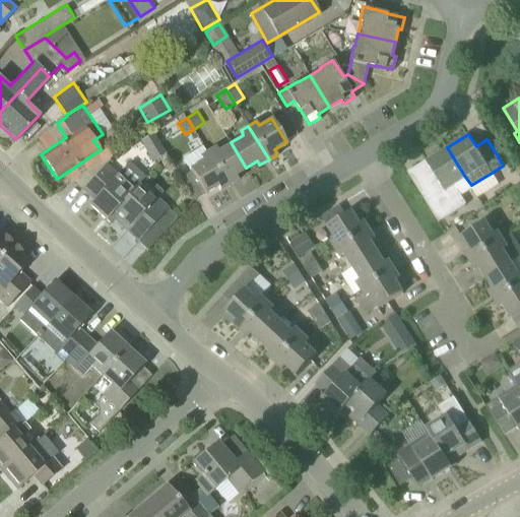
[(152,159),(166,151),(160,143),(157,138),(144,147),(152,159)]
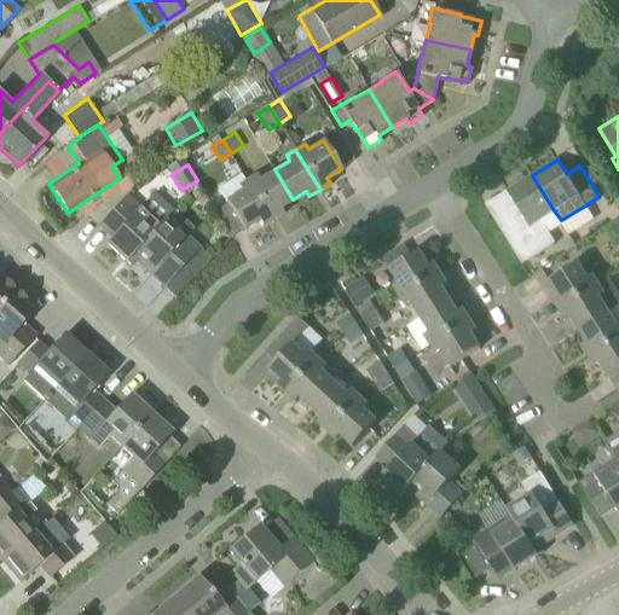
[(279,207),(293,199),(275,169),(260,179),(256,173),(247,179),(272,220),(283,213),(279,207)]
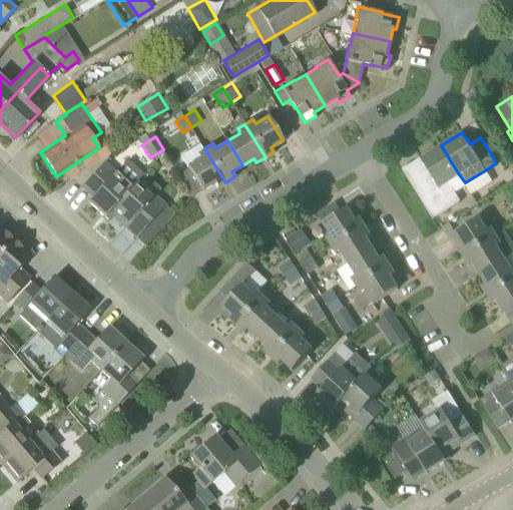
[(217,186),(225,182),(204,148),(203,149),(199,142),(180,154),(202,190),(214,182),(217,186)]
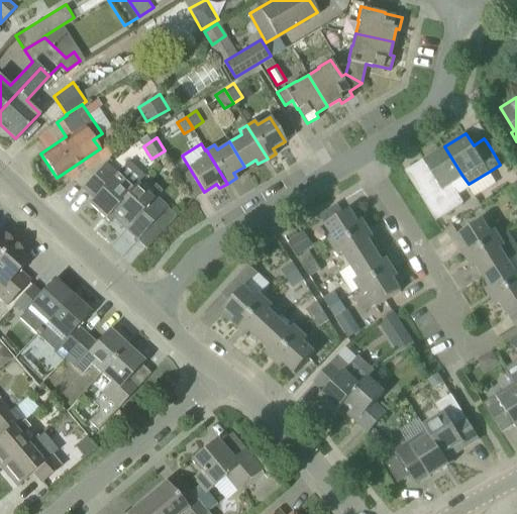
[(444,146),(424,160),(431,172),(420,178),(430,194),(423,198),(435,218),(462,201),(457,193),(470,186),(469,184),(462,176),(444,146)]
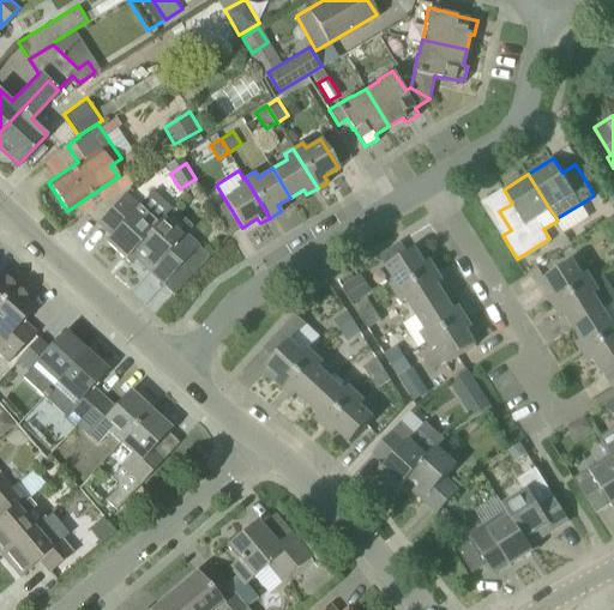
[(102,203),(86,212),(97,222),(125,193),(121,189),(102,203)]
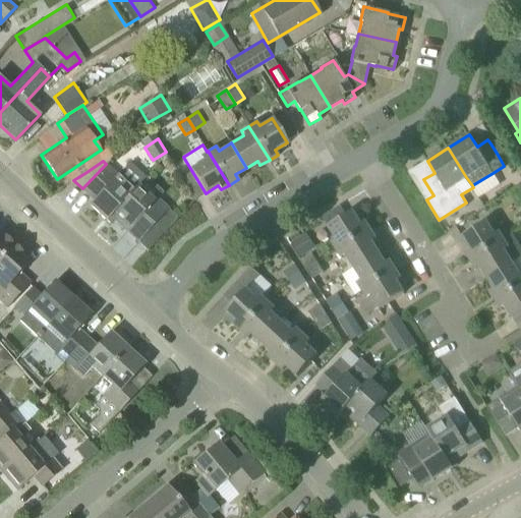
[(129,161),(117,174),(106,164),(82,188),(94,198),(90,204),(106,219),(141,180),(146,176),(129,161)]
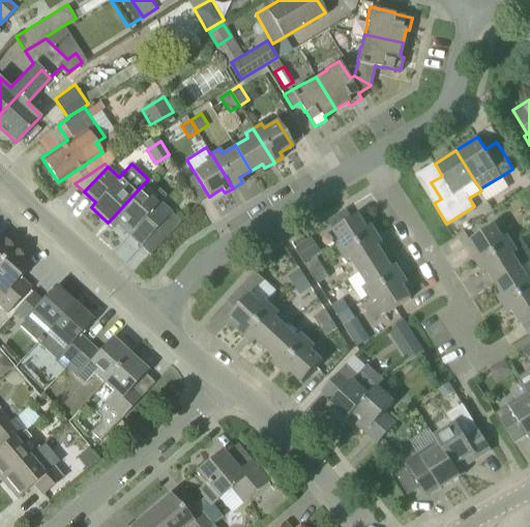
[(157,226),(167,234),(180,220),(172,211),(173,210),(159,198),(164,194),(148,179),(144,183),(108,223),(112,227),(116,222),(140,244),(157,226)]
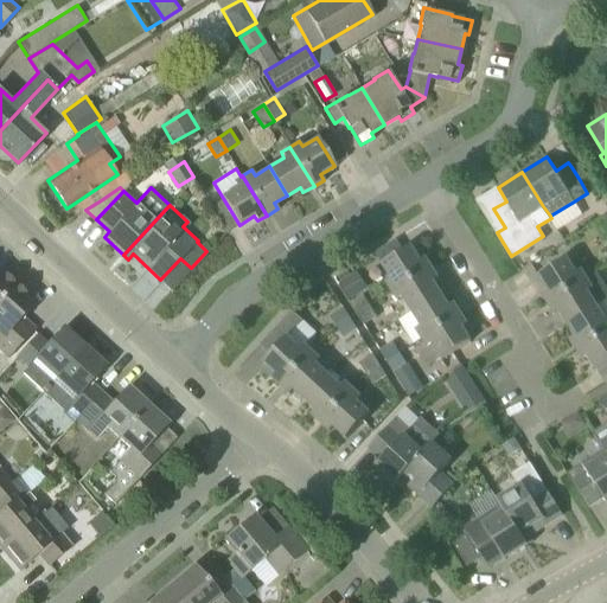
[(382,262),(391,277),(387,281),(391,289),(430,265),(425,256),(420,258),(410,244),(382,262)]
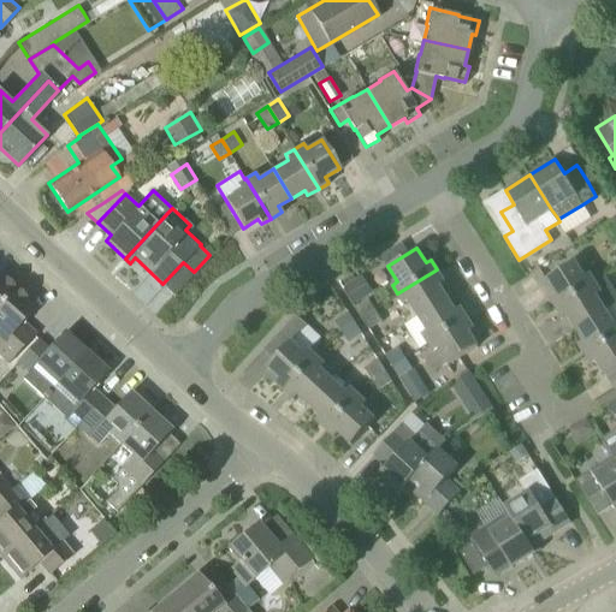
[(585,275),(575,260),(545,278),(555,293),(550,296),(557,309),(597,284),(590,272),(585,275)]
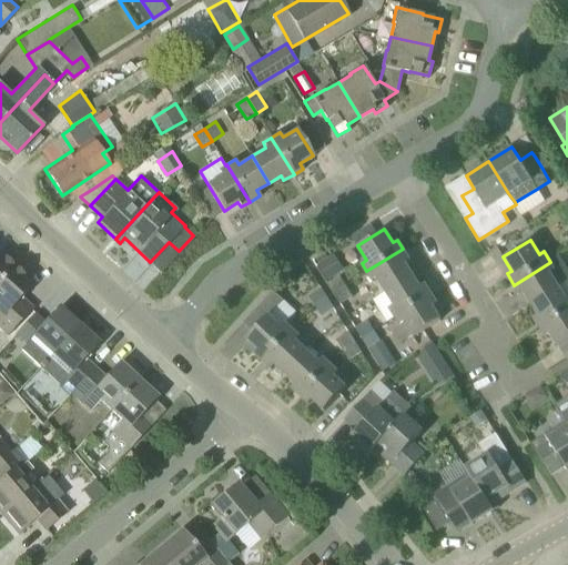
[(403,249),(366,271),(372,280),(377,276),(385,291),(413,273),(405,262),(409,259),(403,249)]
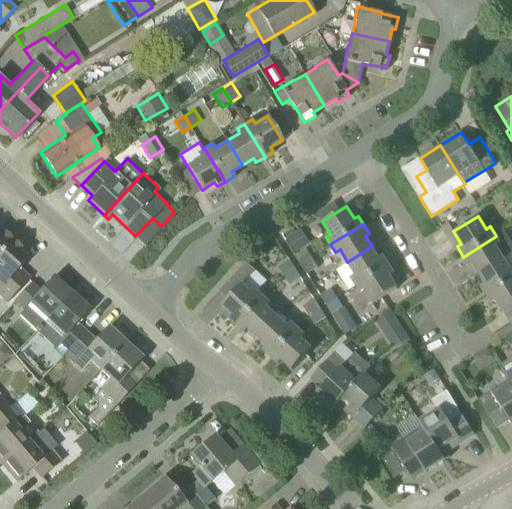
[(0,252),(13,238),(0,226),(0,252)]
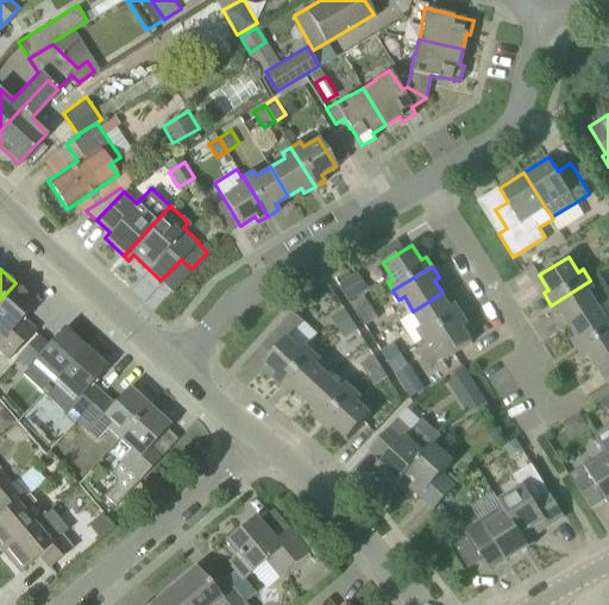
[(358,269),(340,281),(351,298),(369,287),(358,269)]
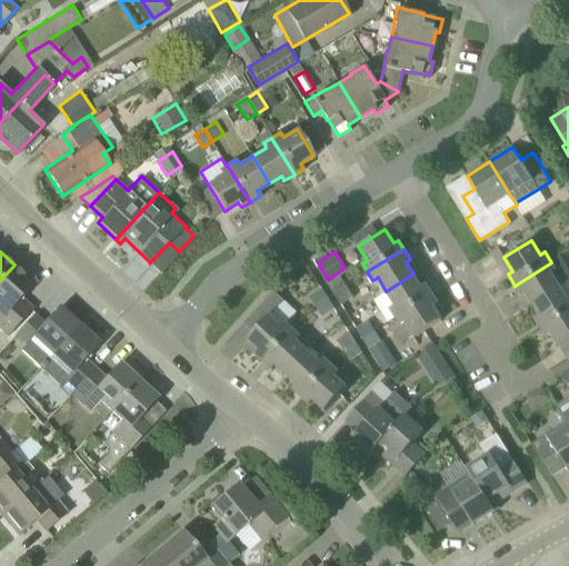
[(525,290),(532,303),(536,308),(562,291),(558,285),(568,277),(568,268),(561,256),(551,262),(515,286),(519,294),(525,290)]
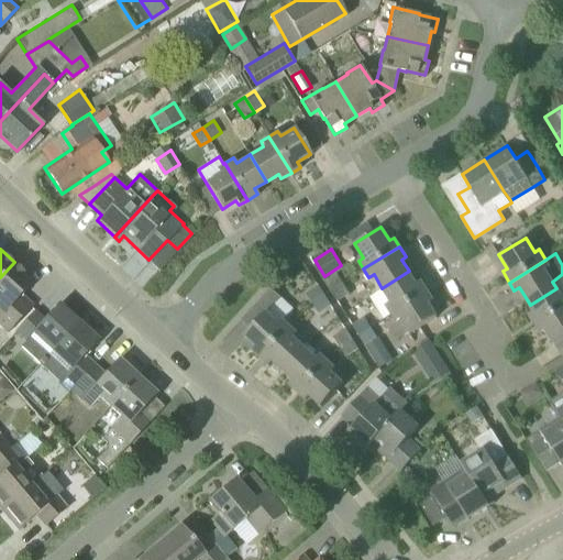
[(0,322),(8,330),(32,305),(21,294),(33,281),(14,262),(0,277),(0,322)]
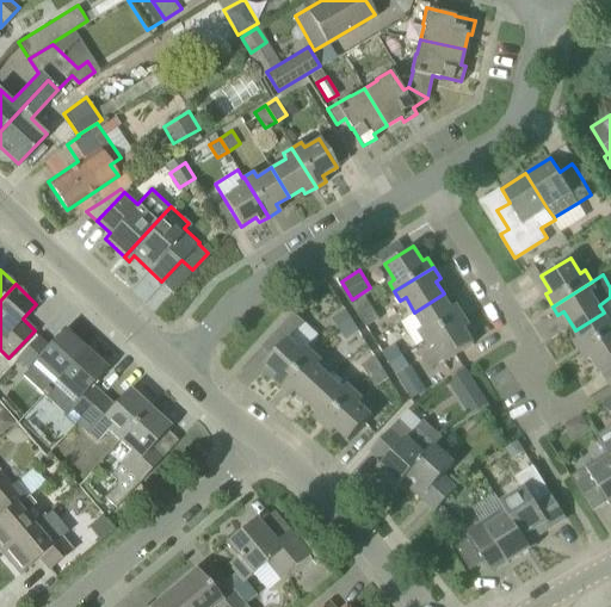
[(425,339),(464,315),(457,303),(451,307),(444,293),(414,313),(424,327),(419,330),(425,339)]
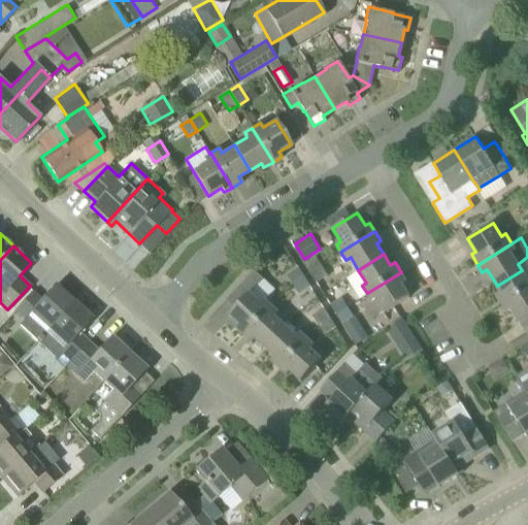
[(310,271),(322,264),(316,255),(304,262),(310,271)]
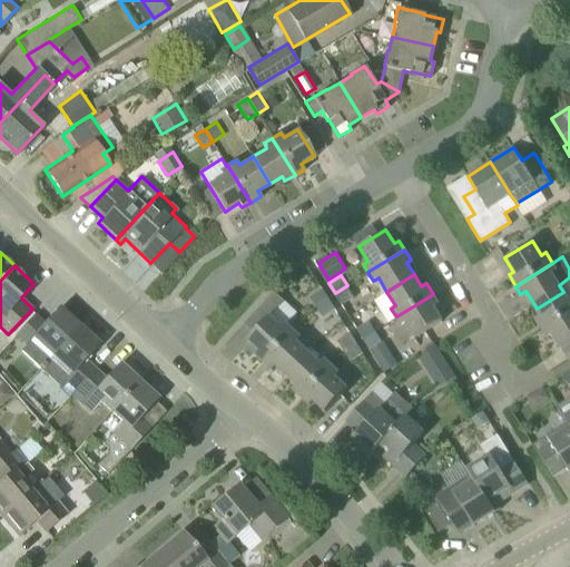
[(347,285),(335,293),(341,303),(354,295),(347,285)]
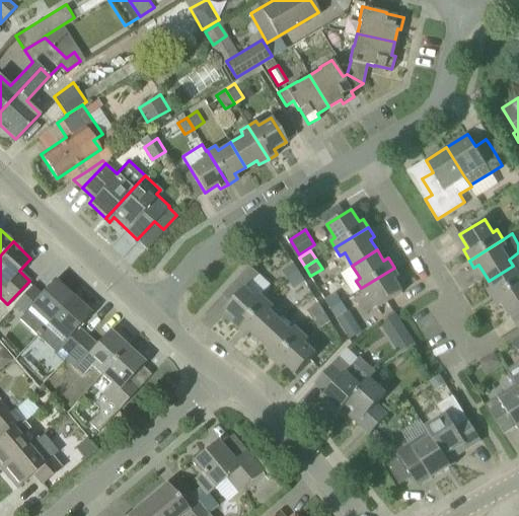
[(299,271),(294,262),(282,269),(288,278),(299,271)]
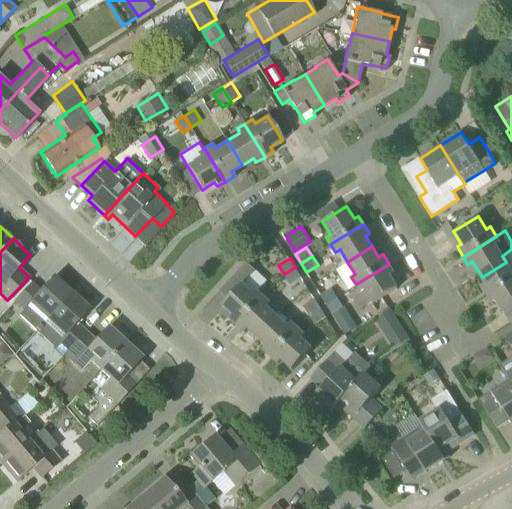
[(229,318),(236,324),(263,295),(257,290),(267,279),(246,261),(219,290),(228,298),(222,304),(233,314),(229,318)]
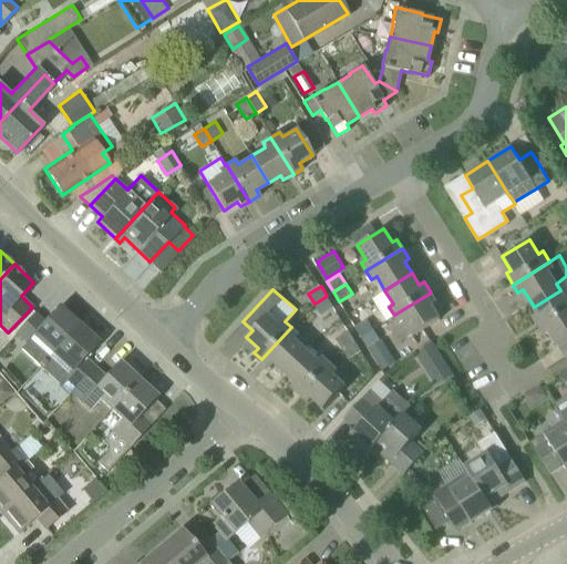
[(533,316),(544,335),(545,335),(549,332),(549,331),(566,320),(566,296),(565,298),(560,290),(534,307),(537,313),(533,316)]
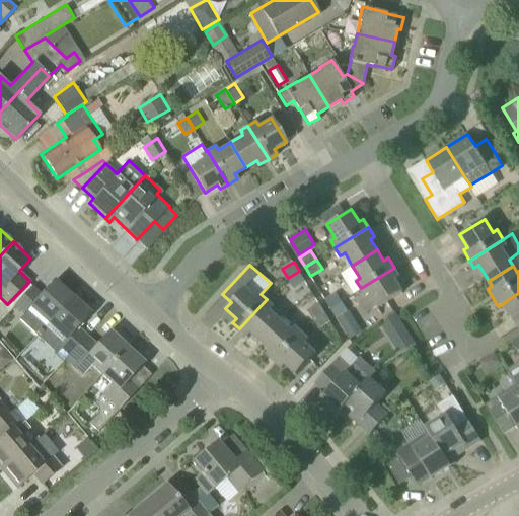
[(394,268),(361,288),(365,296),(370,294),(378,306),(402,291),(394,278),(399,276),(394,268)]
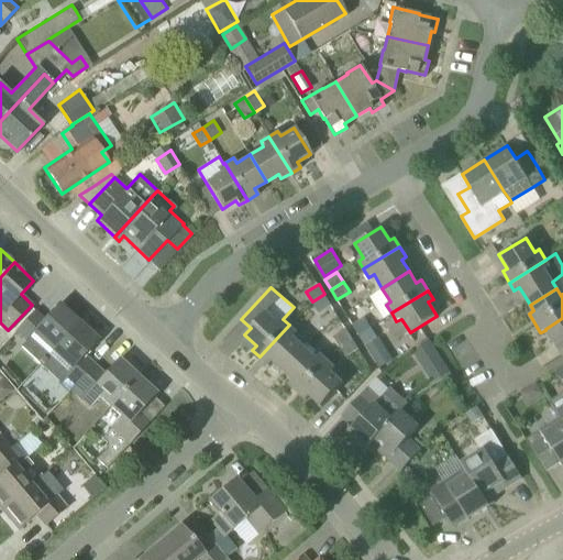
[(324,294),(312,302),(319,311),(331,304),(324,294)]
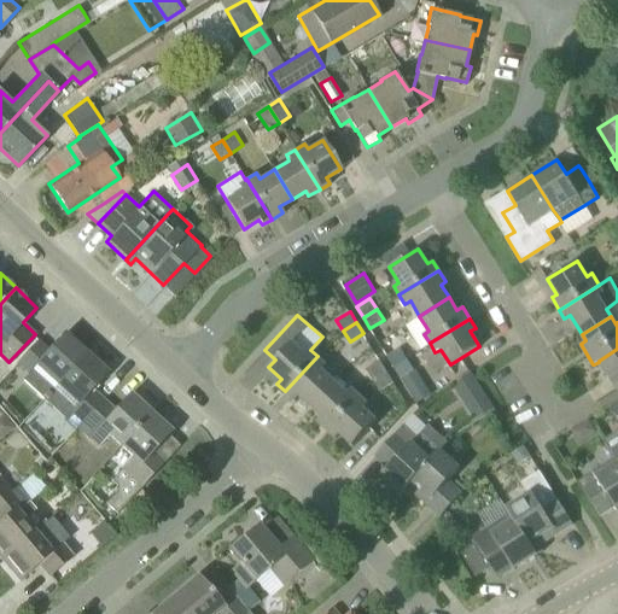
[(17,361),(28,372),(34,367),(54,386),(57,382),(86,352),(64,332),(48,348),(38,338),(17,361)]
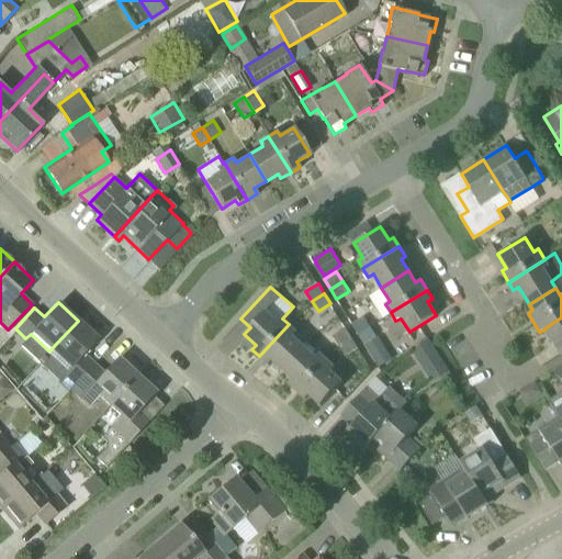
[(351,323),(358,333),(370,325),(363,315),(351,323)]
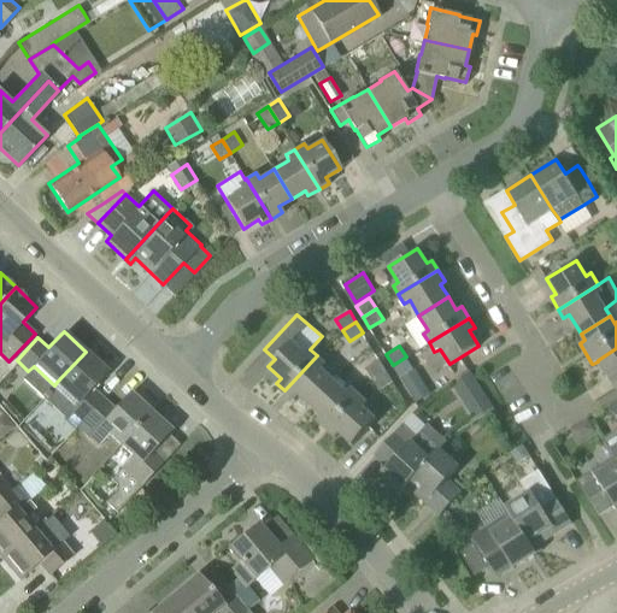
[(616,348),(598,360),(598,361),(615,388),(616,385),(616,348)]
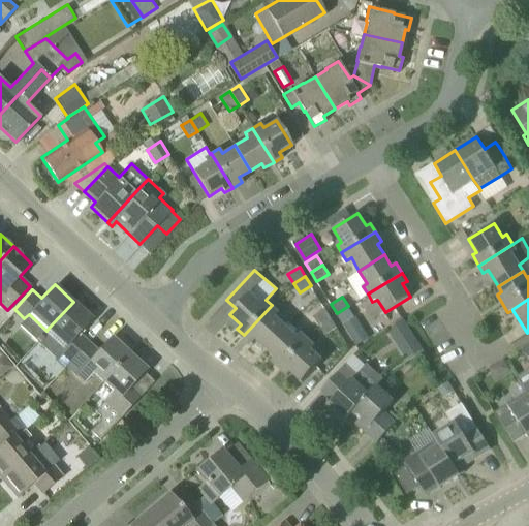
[(49,328),(47,331),(65,348),(56,358),(55,359),(64,367),(66,365),(67,365),(89,341),(80,333),(92,319),(73,302),(49,328)]
